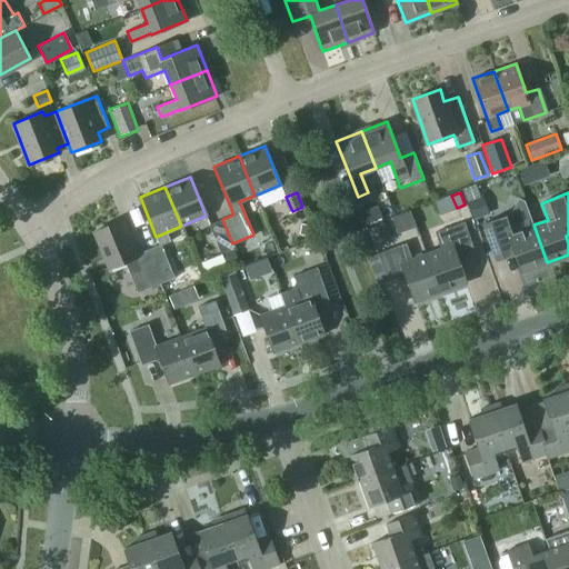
[(479,197),(467,202),(472,219),(485,213),(479,197)]
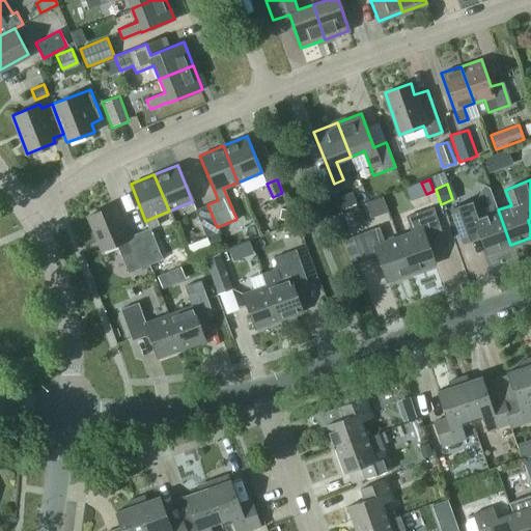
[(335,212),(356,204),(351,193),(330,200),(335,212)]
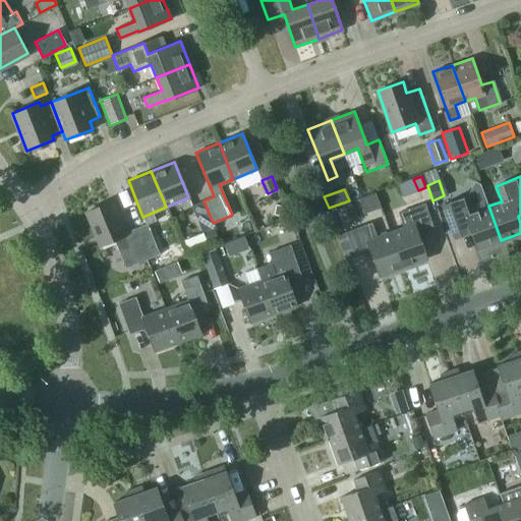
[(373,193),(357,199),(363,216),(380,209),(373,193)]
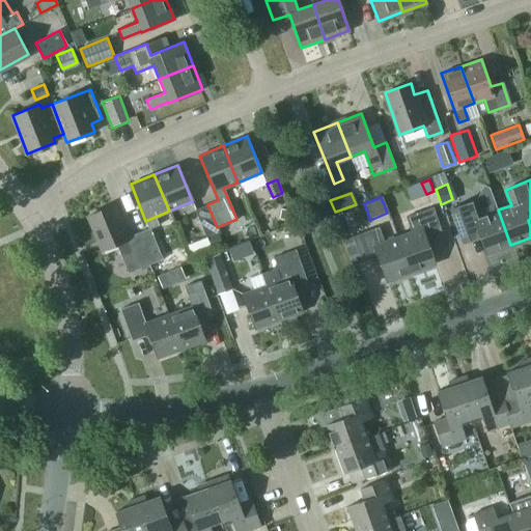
[(483,215),(478,199),(451,208),(463,242),(480,236),(486,253),(510,245),(498,210),(483,215)]
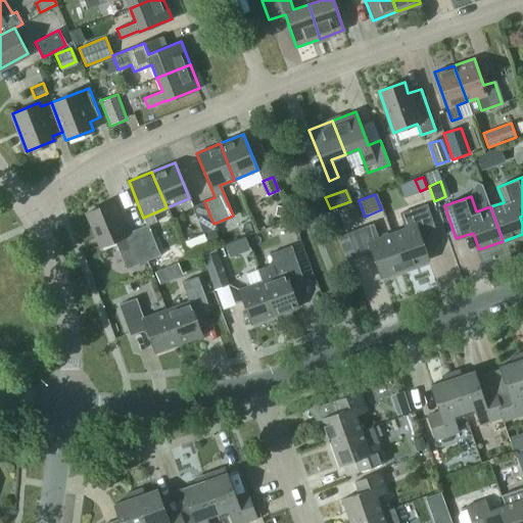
[(148,259),(136,229),(125,234),(111,202),(87,211),(100,246),(114,240),(127,269),(148,259)]
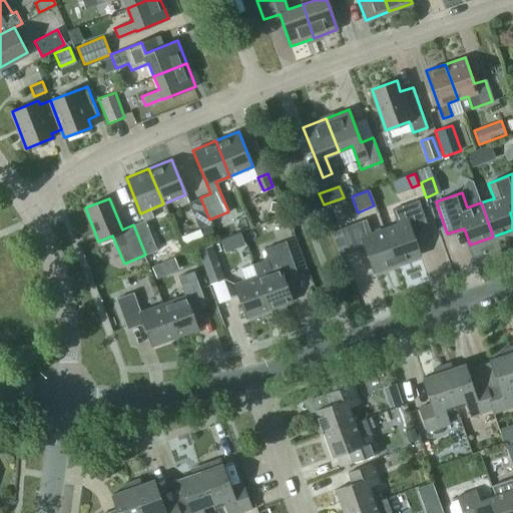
[(188,202),(199,229),(210,224),(199,198),(188,202)]
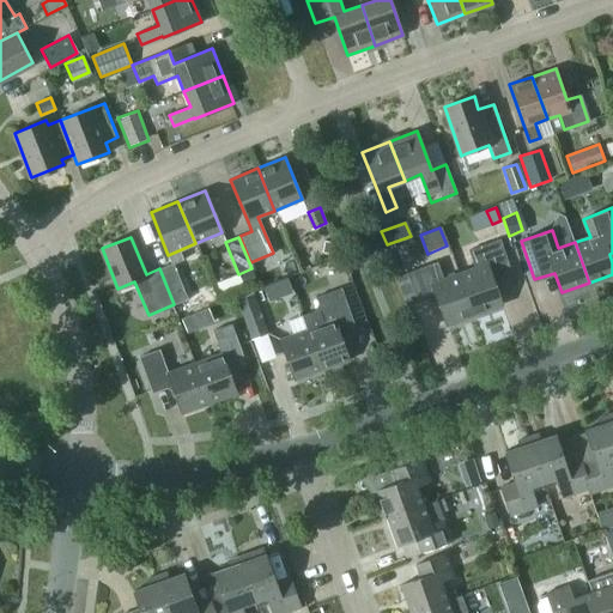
[(475,268),(459,274),(474,314),(502,304),(491,274),(509,267),(499,240),(468,250),(475,268)]
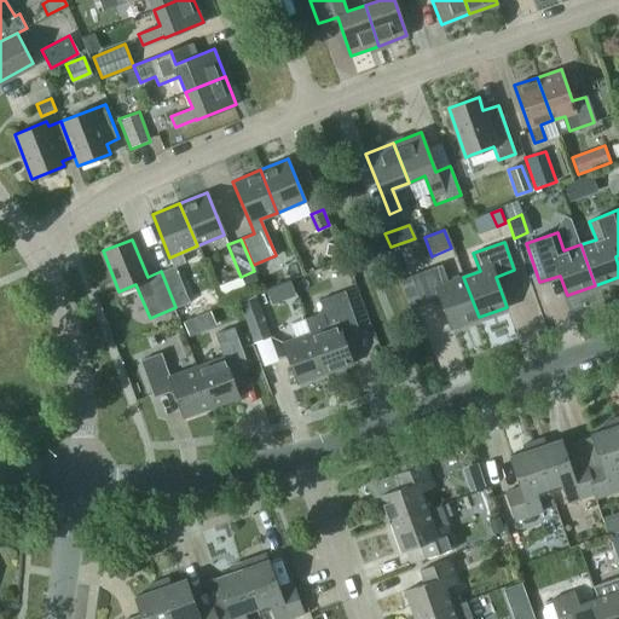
[(479,317),(463,277),(447,282),(441,264),(411,275),(421,304),(439,296),(451,328),(479,317)]
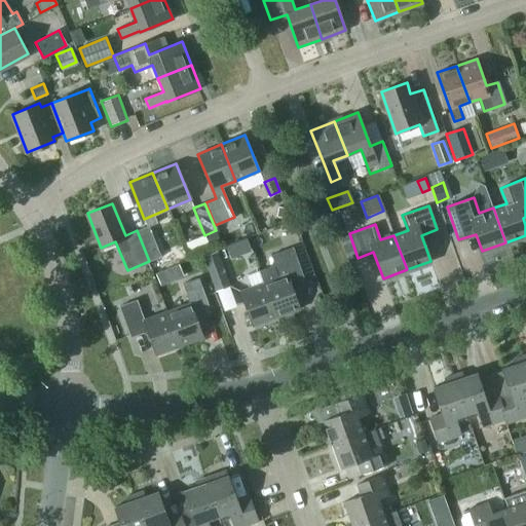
[(148,226),(137,230),(149,261),(160,256),(148,226)]
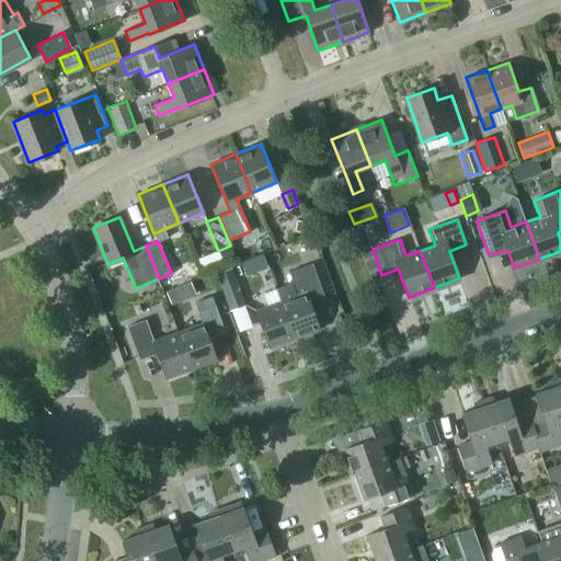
[(297,295),(281,301),(295,339),(319,329),(309,301),(324,296),(312,263),(289,272),(297,295)]
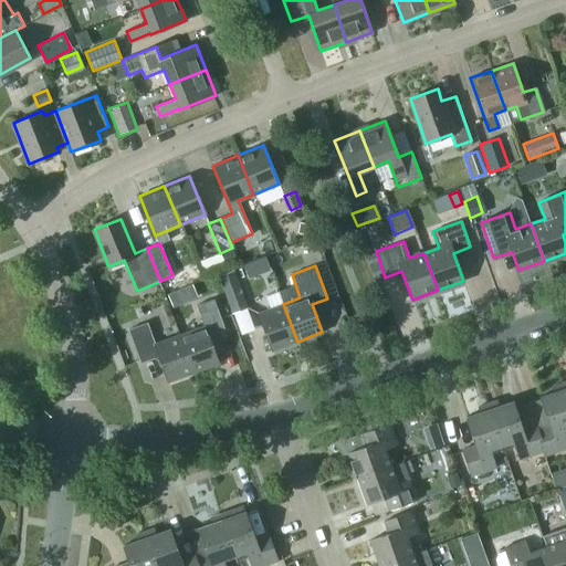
[(248,308),(234,271),(219,276),(230,306),(230,305),(233,313),(248,308)]
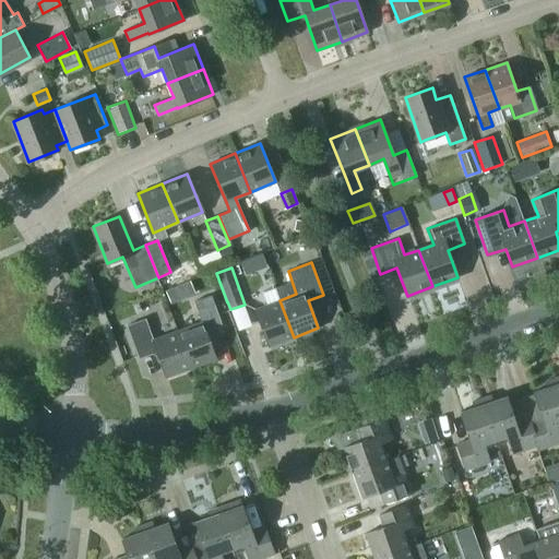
[(194,293),(190,280),(185,282),(190,295),(194,293)]
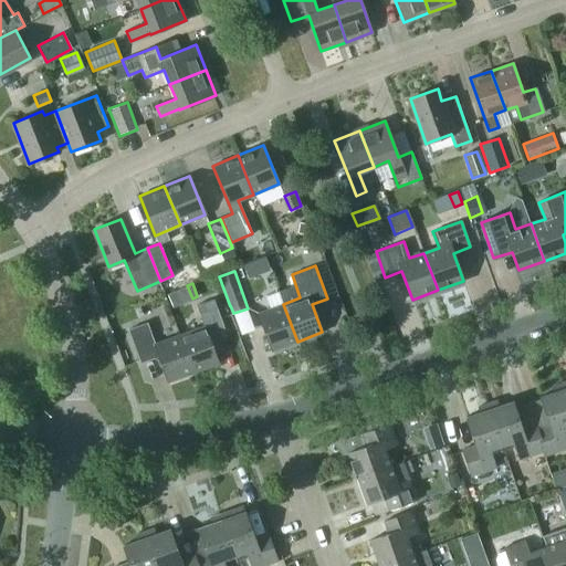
[(297,342),(283,304),(279,292),(265,297),(270,308),(259,313),(272,350),(297,342)]
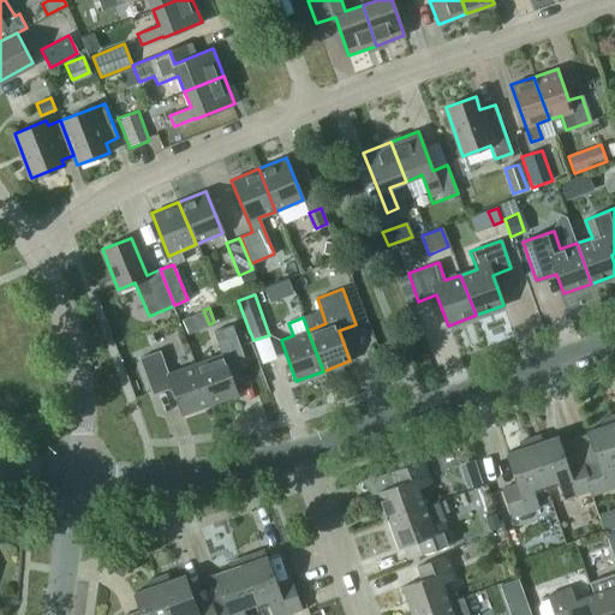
[(222,354),(195,364),(210,404),(237,394),(226,365),(244,358),(232,324),(214,332),(222,354)]
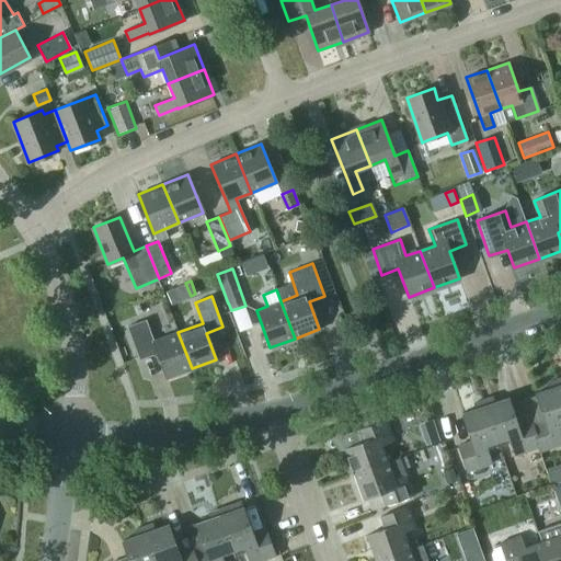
[(192,368),(178,332),(153,341),(145,320),(127,327),(138,357),(157,351),(167,378),(192,368)]
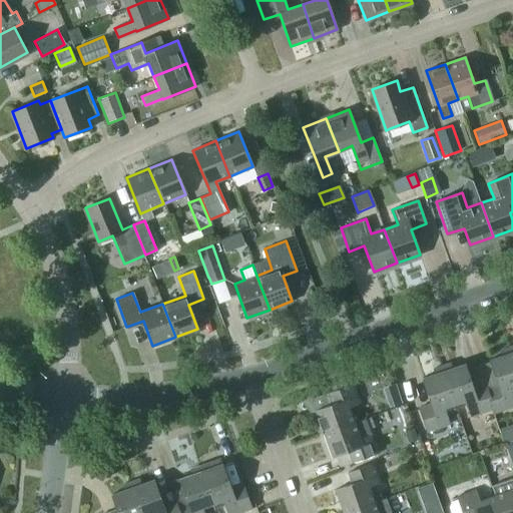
[(486,389),(493,409),(494,413),(512,406),(512,396),(511,389),(512,387),(512,359),(509,347),(500,350),(502,356),(489,360),(498,385),(486,389)]
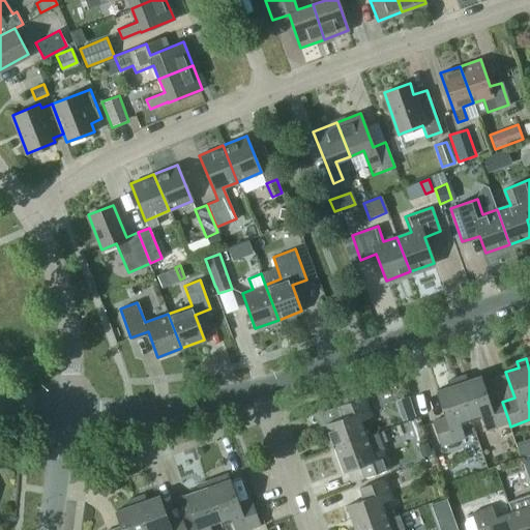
[(465,375),(457,378),(469,417),(480,413),(487,431),(509,422),(502,402),(501,399),(489,403),(479,377),(467,381),(465,375)]
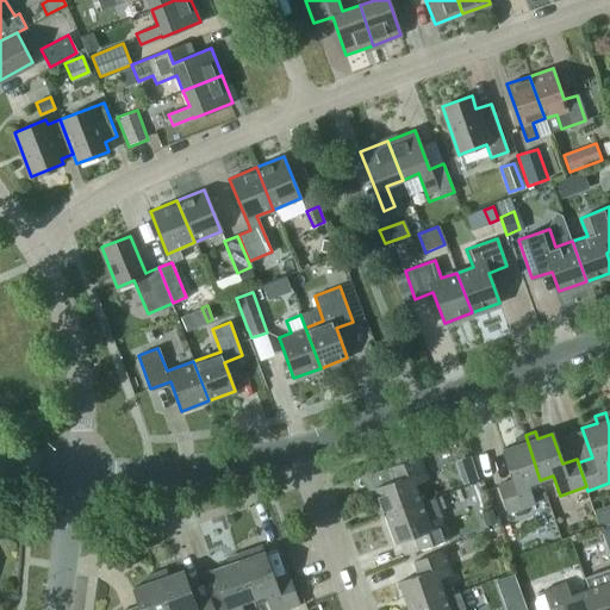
[(540,480),(526,435),(515,439),(517,444),(503,450),(512,480),(498,485),(508,514),(534,504),(527,484),(540,480)]
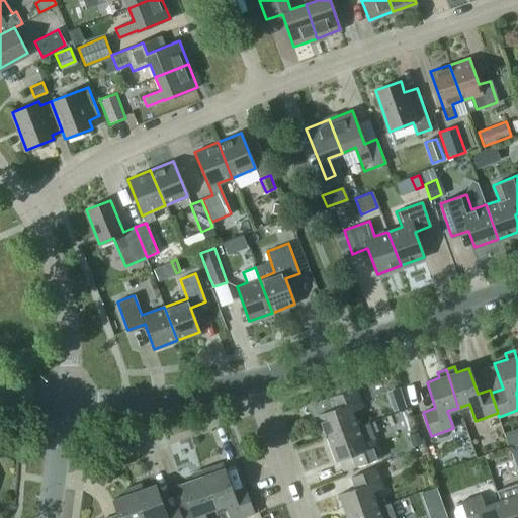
[(318,414),(326,438),(358,426),(353,411),(364,407),(357,387),(331,397),(335,408),(318,414)]
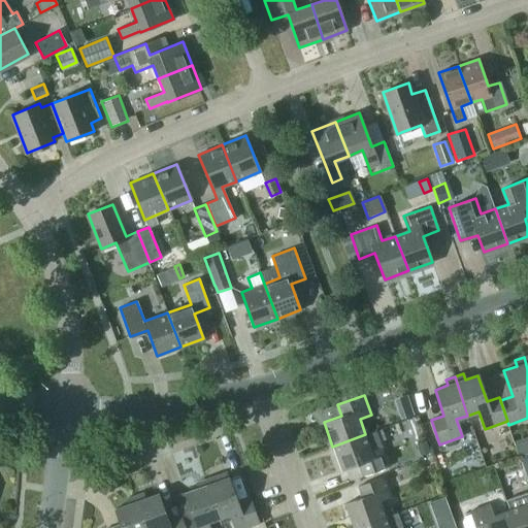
[(395,405),(399,419),(413,415),(407,401),(395,405)]
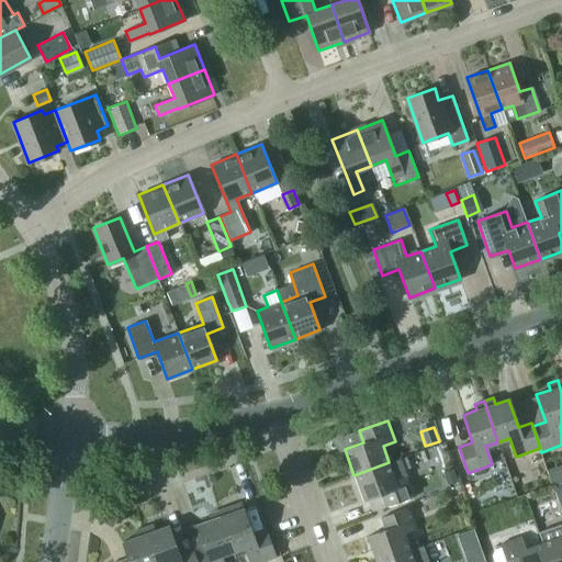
[(389,462),(353,475),(363,501),(382,494),(386,506),(415,496),(401,459),(389,463),(389,462)]
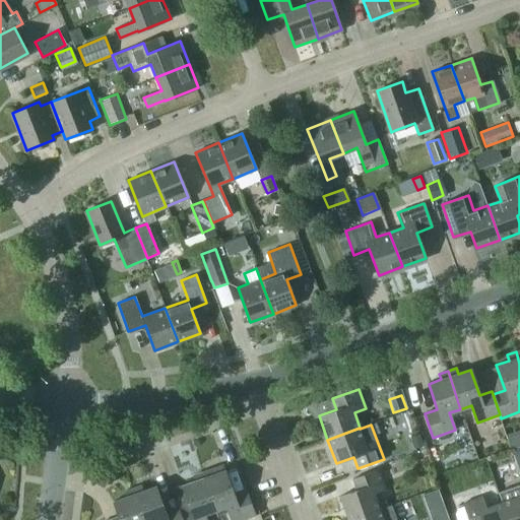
[(510,449),(519,445),(519,430),(505,435),(510,449)]
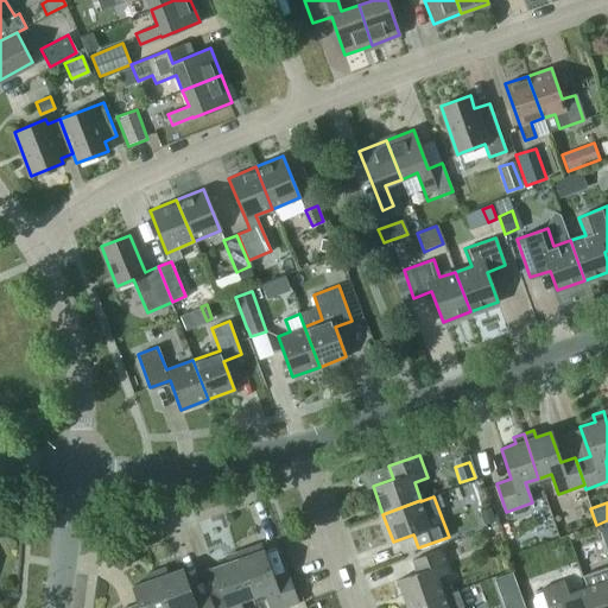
[(494,521),(489,507),(481,511),(486,524),(494,521)]
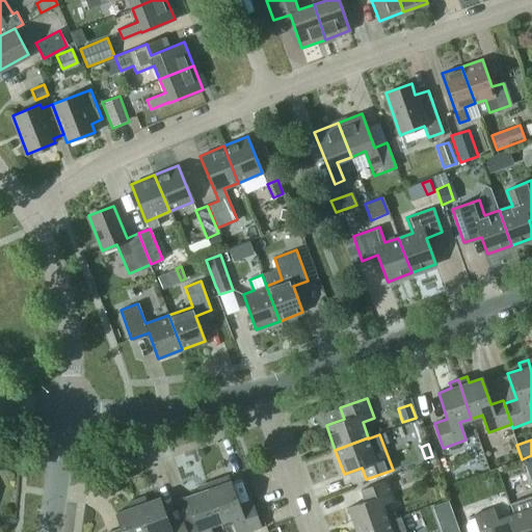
[(229,475),(207,482),(220,522),(232,517),(237,531),(246,531),(261,527),(253,502),(240,507),(229,475)]
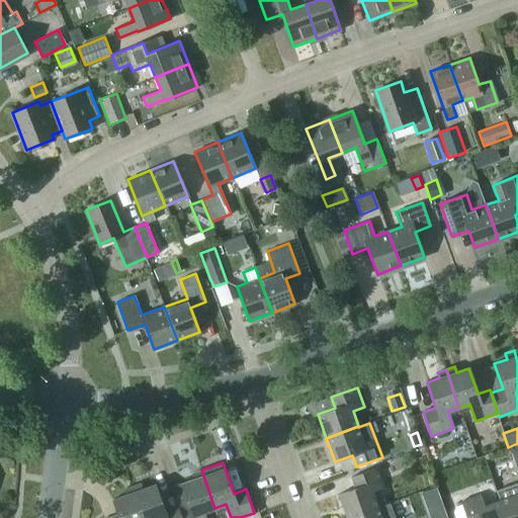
[(338,495),(346,517),(378,507),(373,492),(384,488),(377,467),(351,477),(355,489),(338,495)]
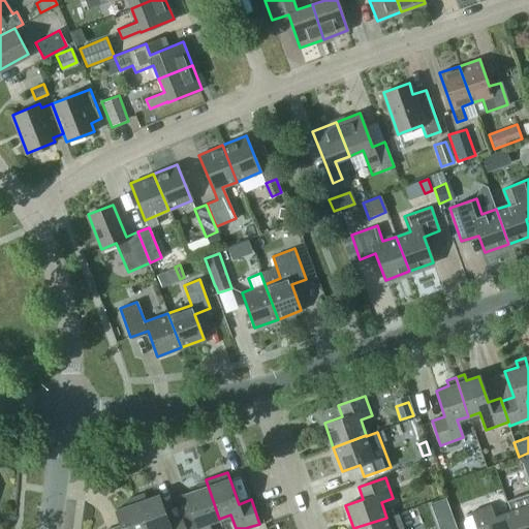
[(194,520),(183,524),(184,528),(210,528),(208,523),(219,519),(206,479),(196,483),(198,489),(185,493),(194,520)]
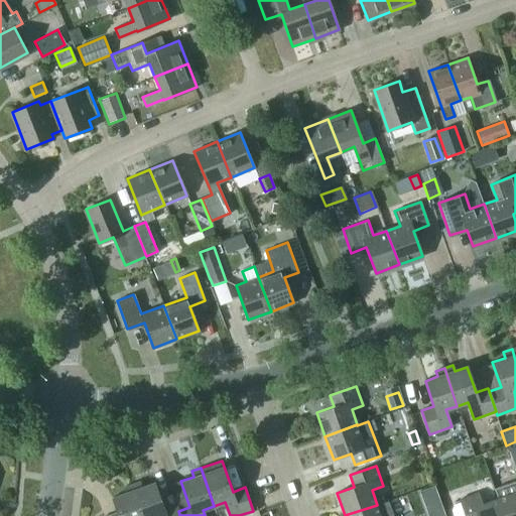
[(515,515),(515,479),(509,482),(510,484),(495,489),(498,499),(504,515),(515,515)]
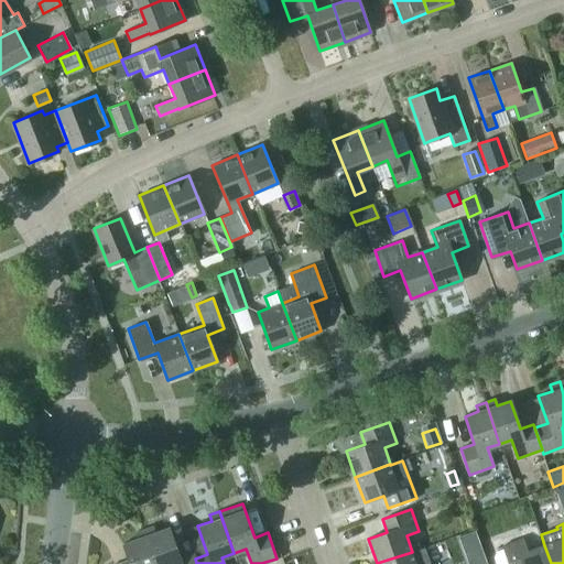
[(153,525),(143,529),(155,563),(196,563),(195,559),(192,550),(179,555),(169,527),(155,532),(153,525)]
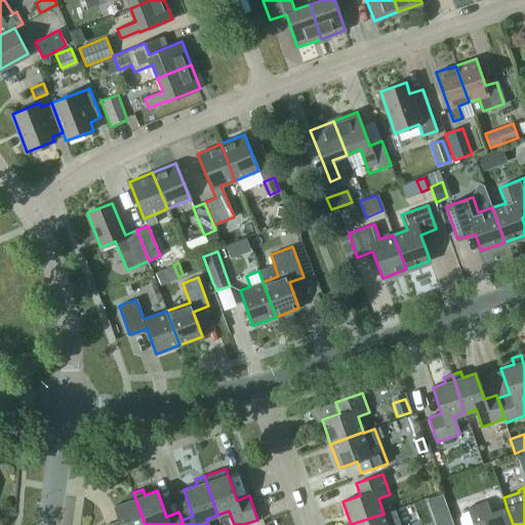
[(145,524),(133,492),(125,496),(127,501),(114,506),(120,521),(109,524),(145,524)]
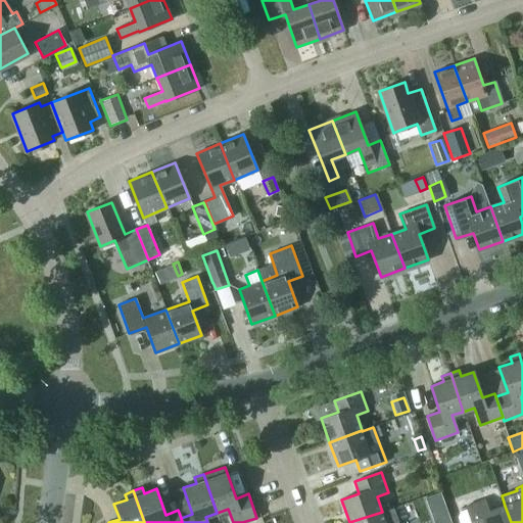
[(433,522),(450,522),(440,492),(425,498),(433,522)]
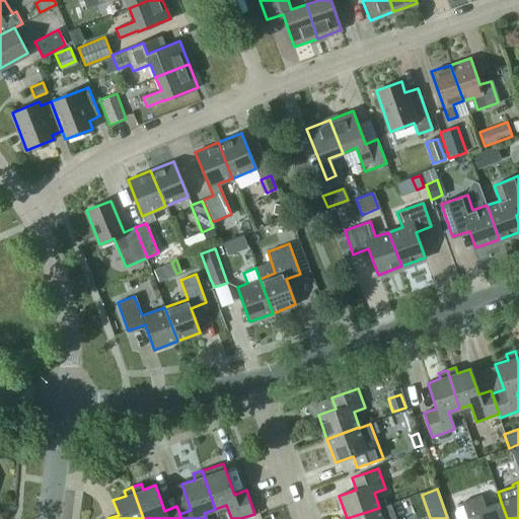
[(507,518),(501,502),(486,507),(482,496),(461,503),(462,505),(467,518),(507,518)]
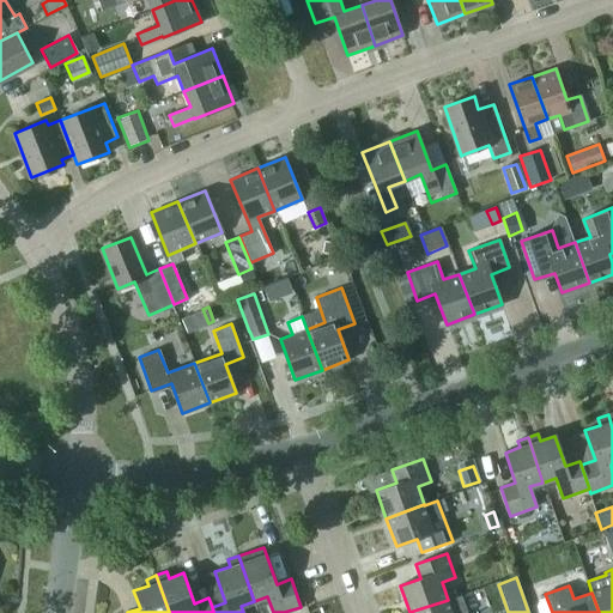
[(539,600),(536,605),(539,612),(552,612),(546,596),(539,600)]
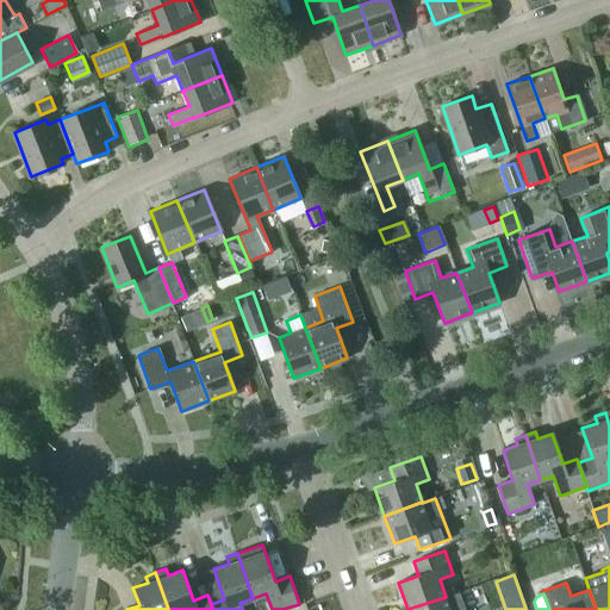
[(465,609),(466,609),(465,609),(450,609),(446,597),(408,609),(465,609)]
